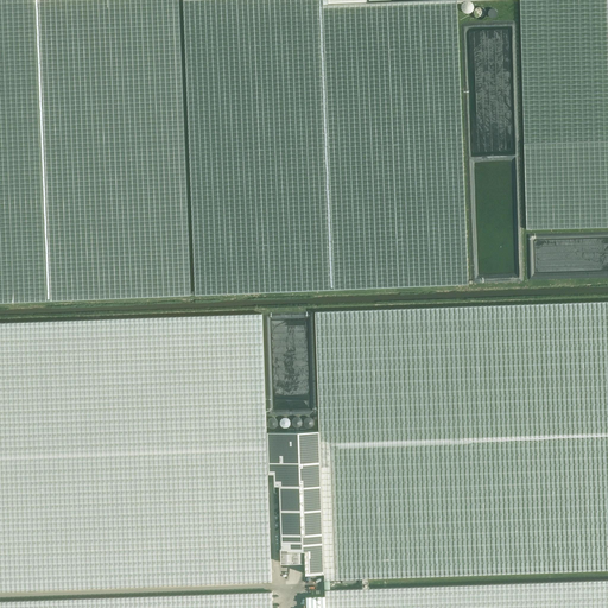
[(0,0),(0,302),(190,295),(178,0),(183,0),(195,295),(468,284),(457,5),(457,2),(461,2),(464,1),(486,0),(425,0),(366,2),(366,0),(0,0)]
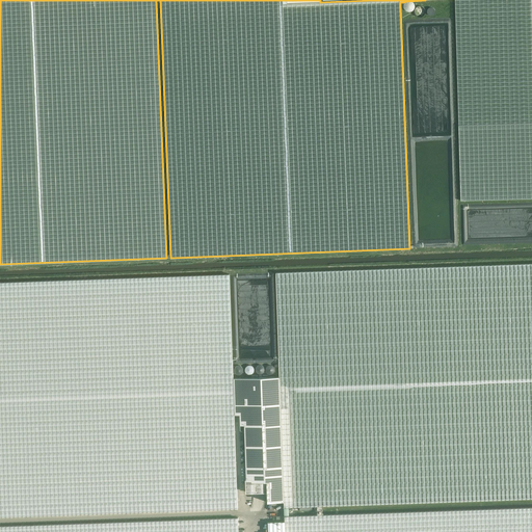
[(531,0),(454,0),(458,125),(460,201),(531,198),(531,0)]
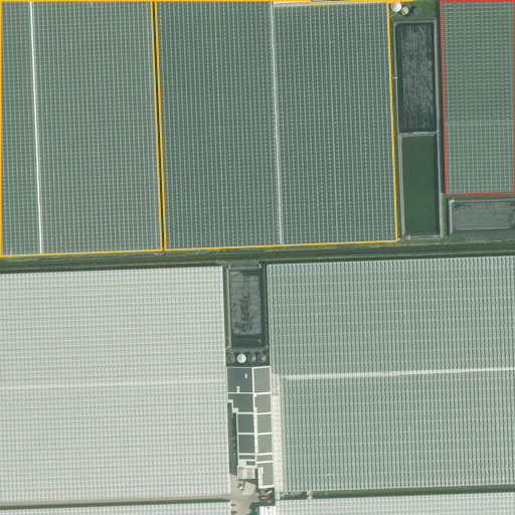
[(400,8),(401,6),(400,5),(400,4),(399,3),(398,2),(397,1),(395,1),(394,1),(393,2),(392,2),(391,3),(390,5),(390,6),(390,8),(392,10),(393,11),(394,12),(395,12),(397,11),(399,10),(400,9),(400,8)]
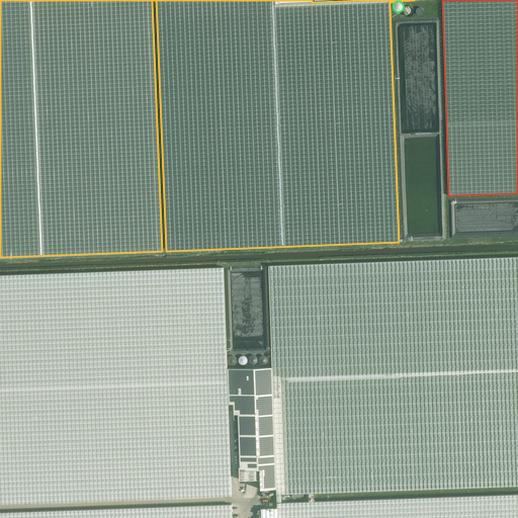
[(415,12),(415,11),(414,9),(413,8),(412,7),(410,6),(409,6),(408,6),(406,7),(406,8),(405,9),(405,10),(405,11),(405,13),(406,15),(407,16),(409,16),(410,16),(411,16),(412,16),(413,15),(414,14),(414,13),(415,12)]
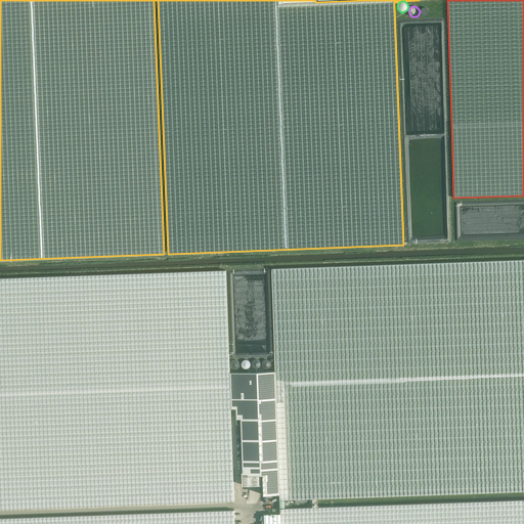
[(0,509),(234,500),(230,408),(235,408),(236,419),(241,419),(243,475),(262,475),(263,494),(279,494),(279,499),(523,490),(523,260),(271,268),(275,372),(229,373),(226,270),(0,277),(0,509)]
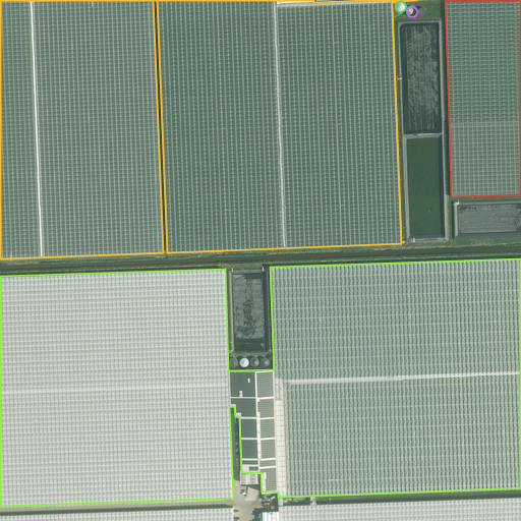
[(0,520),(520,520),(520,497),(287,505),(287,497),(278,497),(279,511),(263,511),(263,520),(233,520),(233,507),(0,515),(0,520)]
